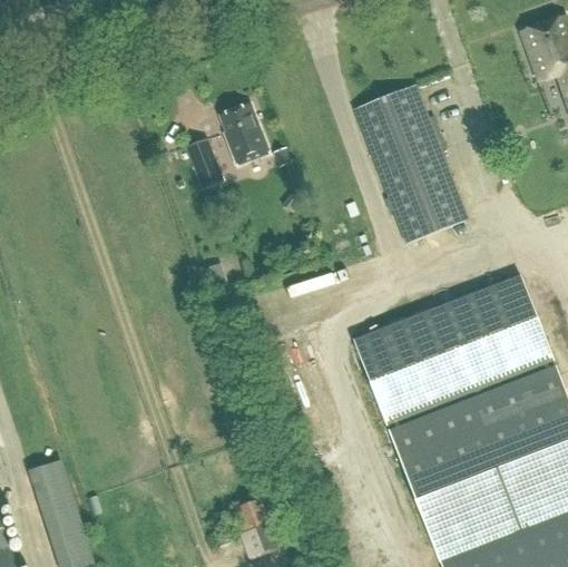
[(567,105),(567,37),(560,16),(518,30),(536,79),(556,72),(567,105)]
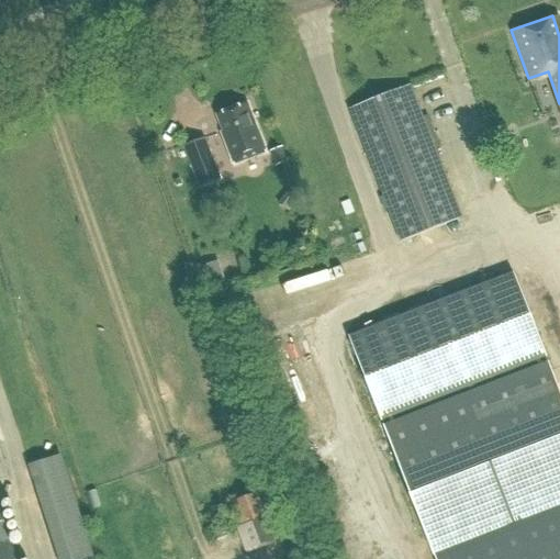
[(349,109),(400,239),(458,216),(421,121),(406,84),(349,109)]
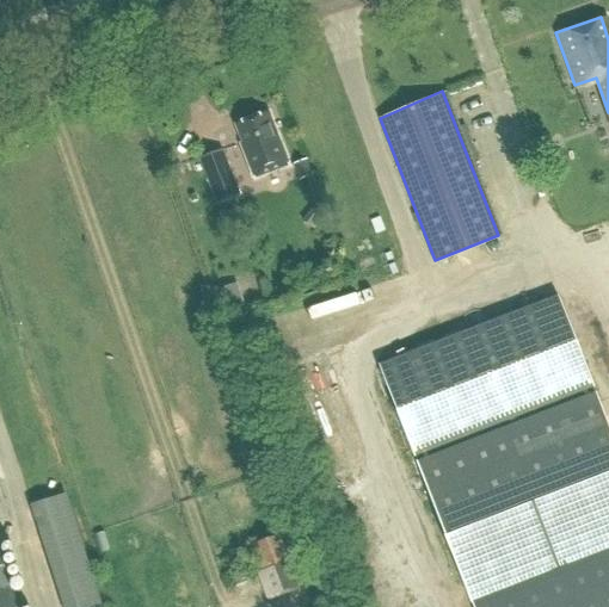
[(252,177),(288,163),(268,109),(234,122),(245,152),(243,153),(252,177)]
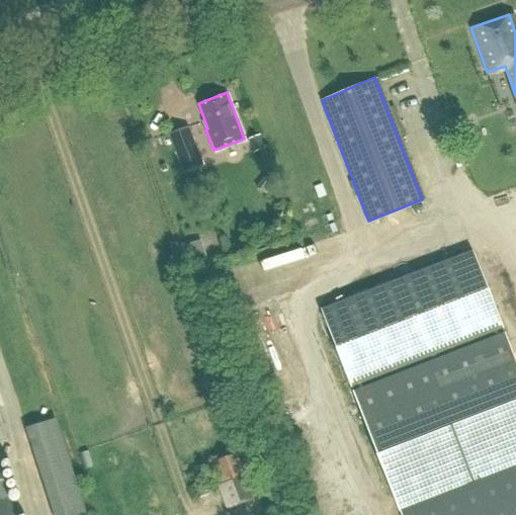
[(188,125),(166,133),(181,172),(201,165),(188,125)]
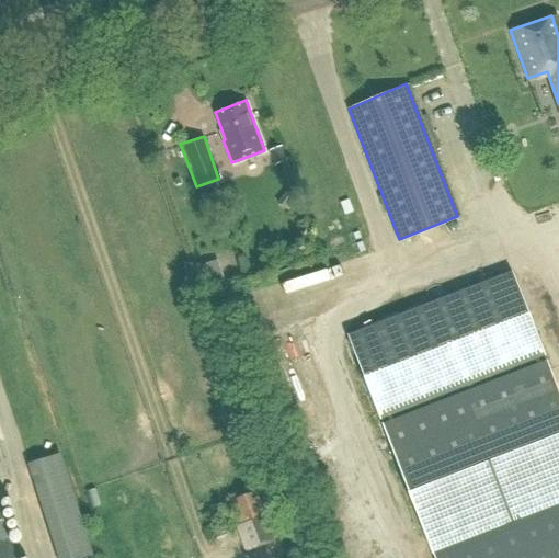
[(201,269),(205,284),(216,280),(212,265),(201,269)]
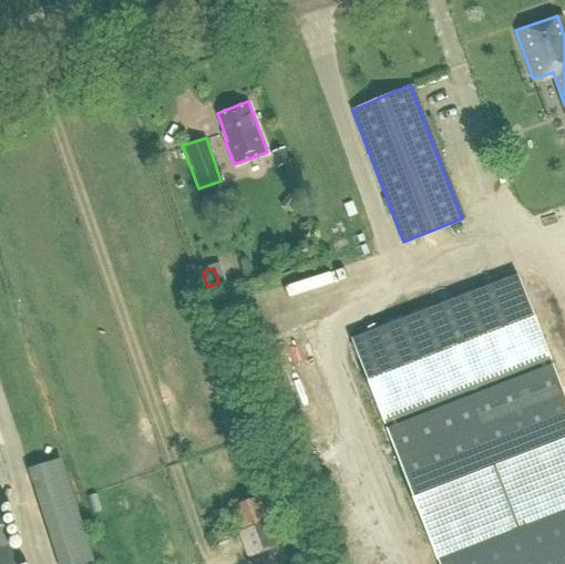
[(548,358),(515,273),(351,337),(384,422),(548,358)]
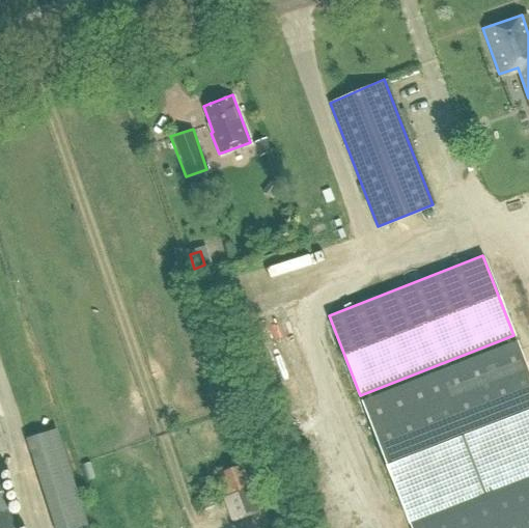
[(280,374),(303,364),(286,329),(263,339),(280,374)]
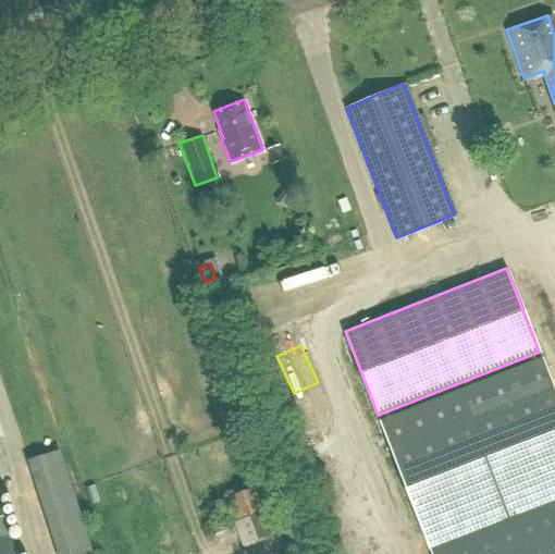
[(554,553),(554,392),(541,356),(379,419),(431,553),(554,553)]
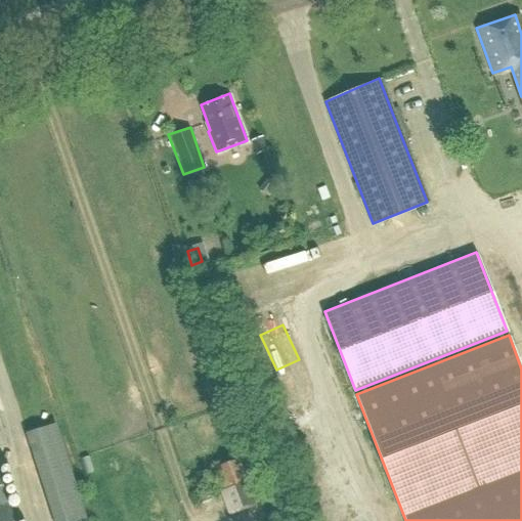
[(29,423),(48,495),(61,491),(68,517),(83,513),(57,415),(29,423)]
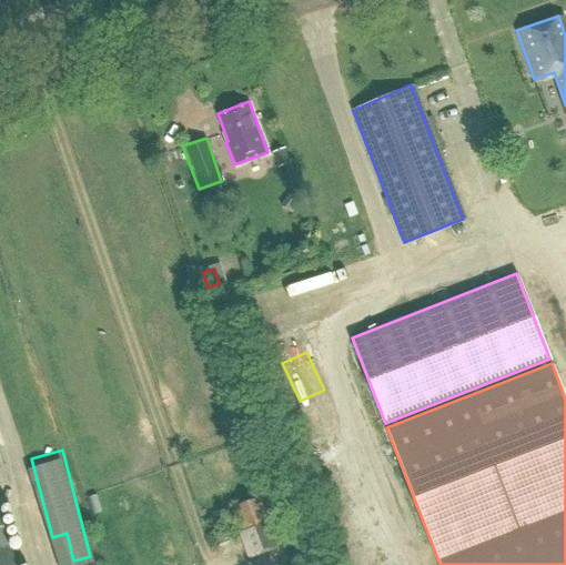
[(234,505),(243,530),(239,531),(248,556),(281,544),(272,518),(271,520),(262,495),(234,505)]
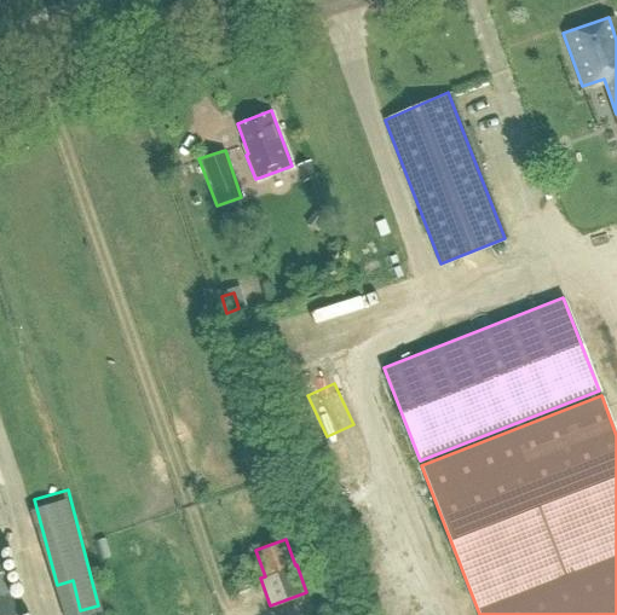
[(0,614),(17,614),(0,560),(0,614)]
